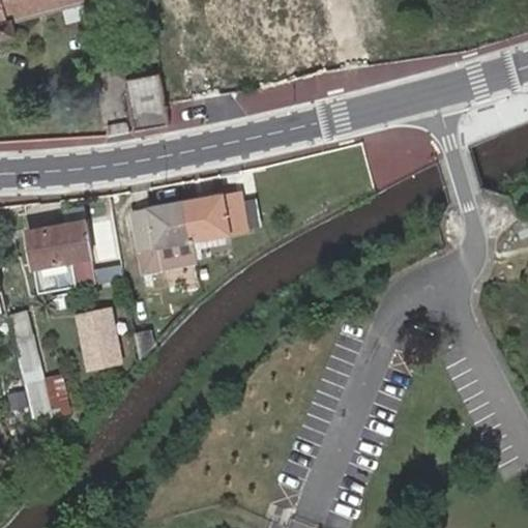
[(11,22),(93,0),(0,0),(0,38),(15,35),(11,22)]
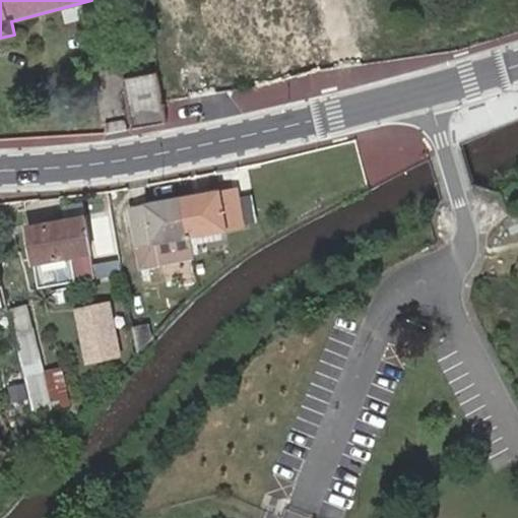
[(234,0),(255,83),(321,68),(303,0),(234,0)]
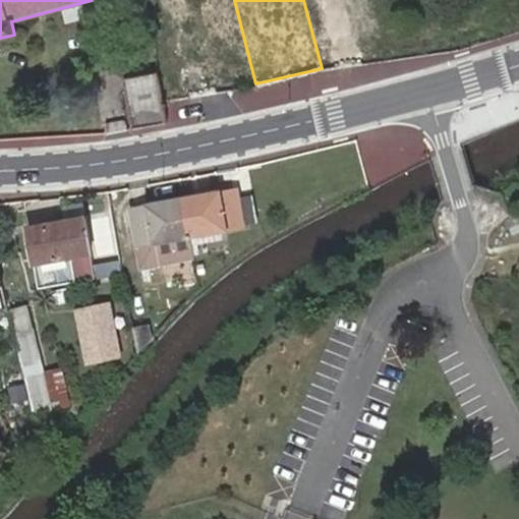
[(120,73),(130,128),(166,122),(164,109),(163,102),(158,71),(158,67),(120,73)]
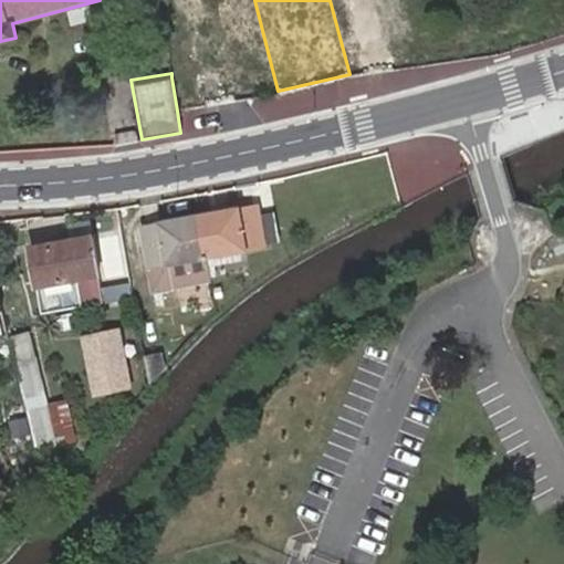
[(253,201),(199,212),(206,249),(241,242),(260,240),(256,215),(253,201)]
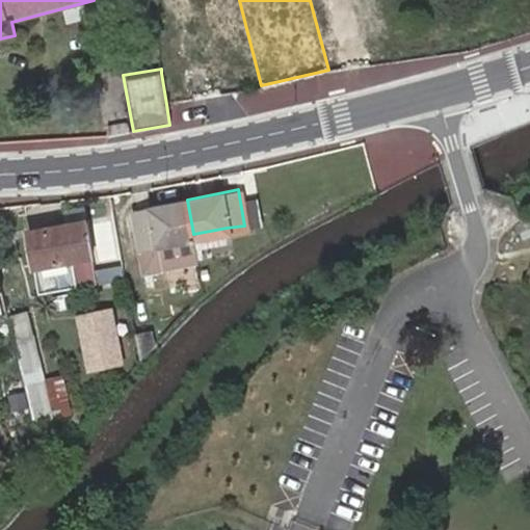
[(240,202),(244,226),(265,221),(260,199),(240,202)]
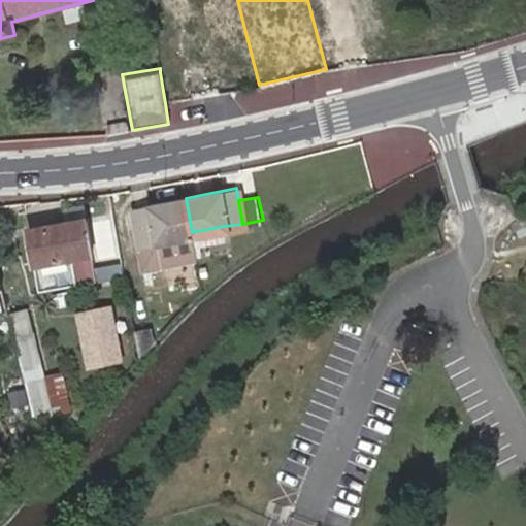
[(192,232),(186,198),(133,207),(139,241),(157,239),(161,262),(196,255),(192,232)]
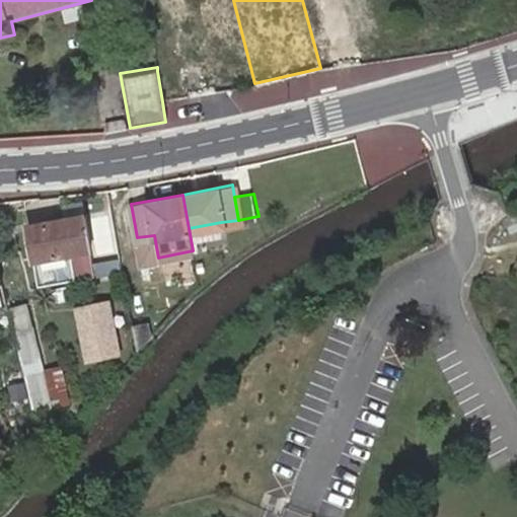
[(95,275),(84,215),(48,222),(49,224),(29,228),(35,261),(71,253),(76,279),(95,275)]
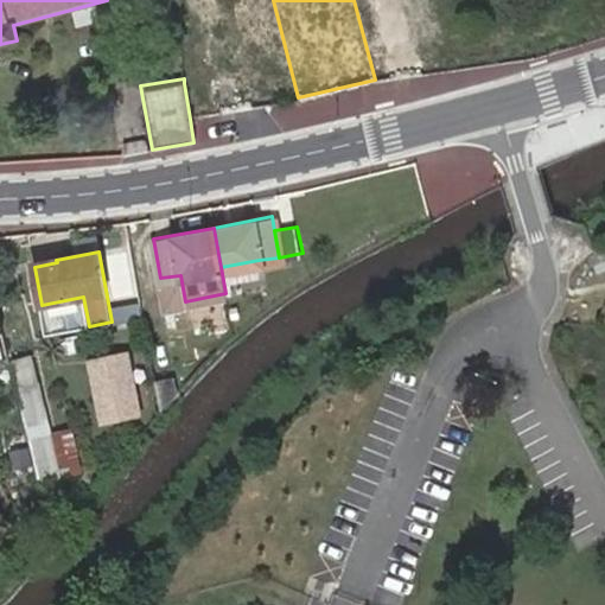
[(221,267),(224,286),(262,279),(259,260),(221,267)]
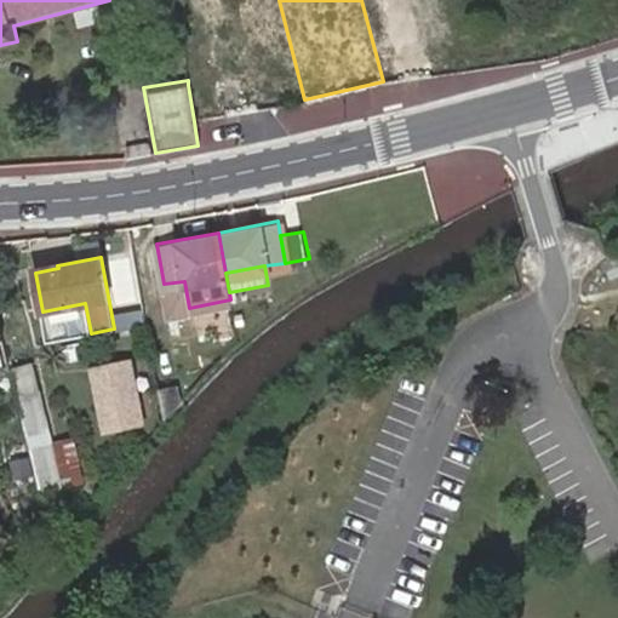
[(184,281),(164,284),(169,310),(189,308),(184,281)]
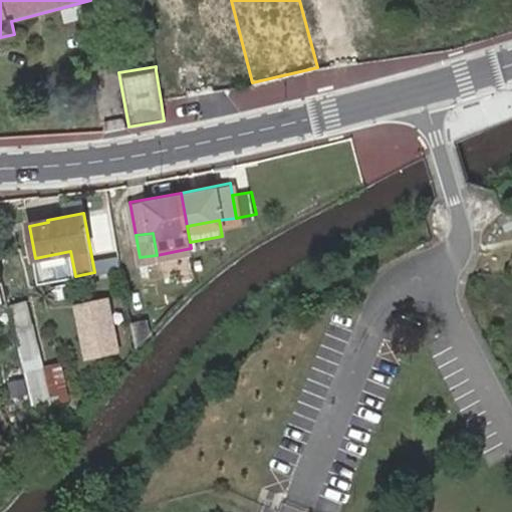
[(108,298),(73,305),(84,359),(119,352),(108,298)]
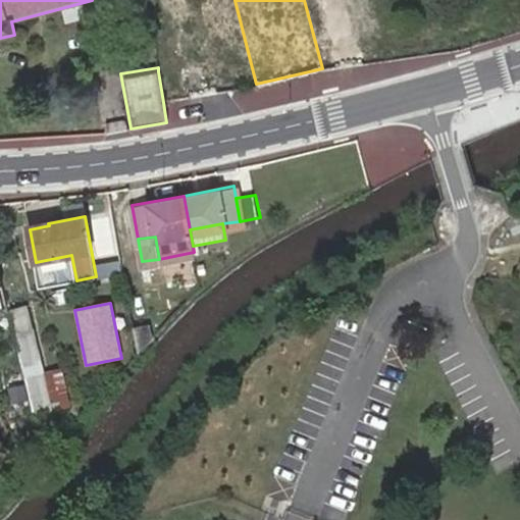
[(24,304),(7,309),(35,412),(51,408),(43,376),(24,304)]
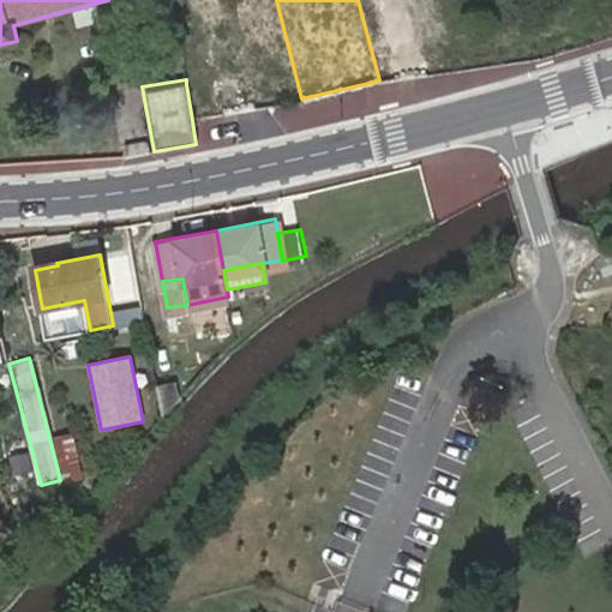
[(160,376),(165,408),(181,389),(178,373),(160,376)]
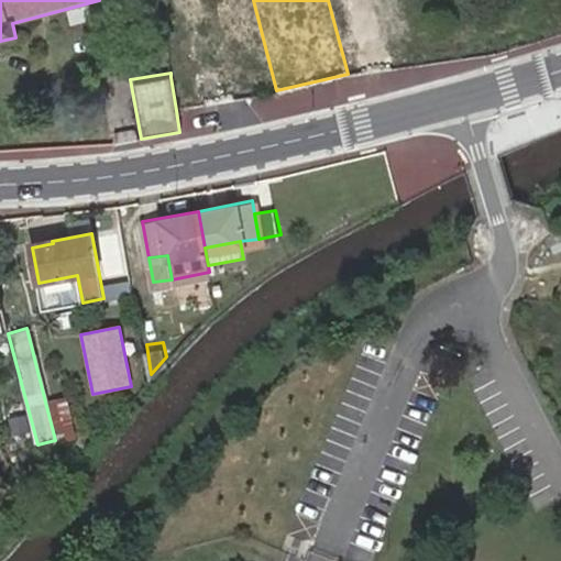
[(67,400),(46,406),(55,440),(75,435),(67,400)]
